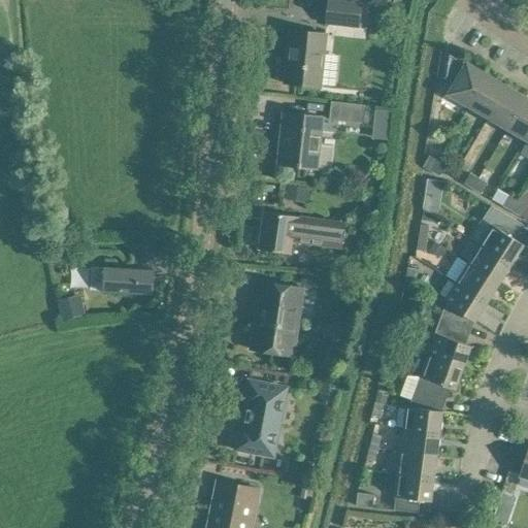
[(352,0),(327,0),(325,24),(358,27),(361,1),(352,0)]
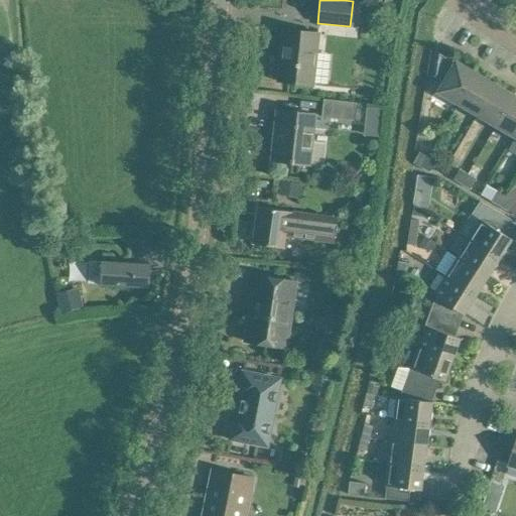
[(280,57),(278,82),(312,85),(317,33),(287,29),(283,58),(280,57)]
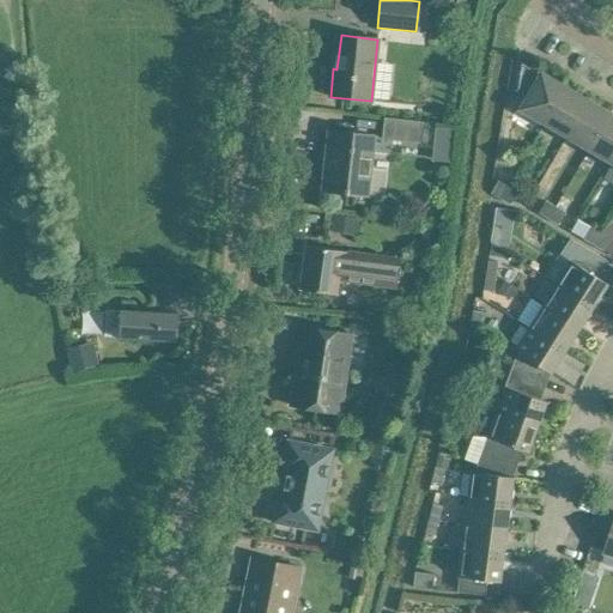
[(528,113),(547,79),(521,64),(515,104),(528,113)]
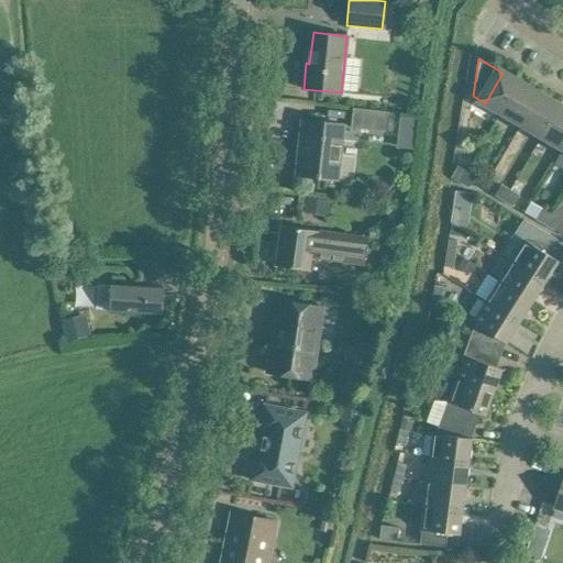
[(508,117),(527,86),(503,73),(485,103),(508,117)]
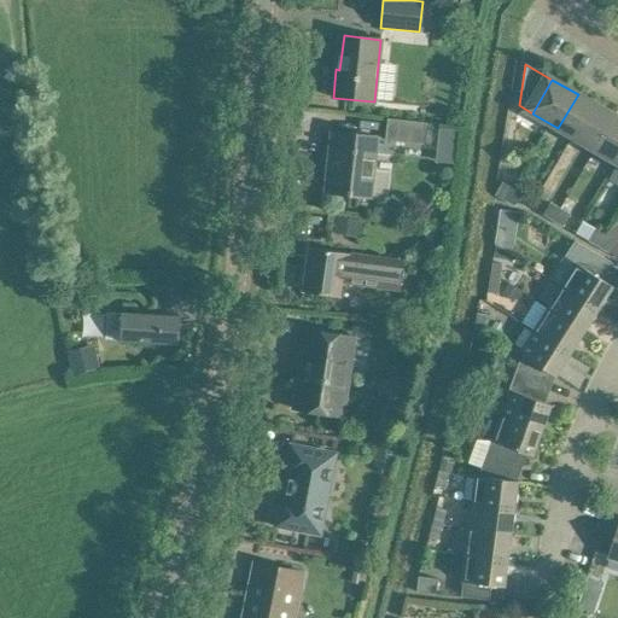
[(584,144),(604,110),(578,94),(558,128),(584,144)]
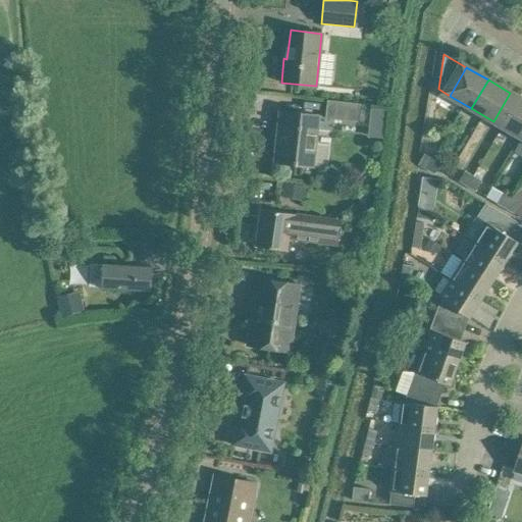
[(515,135),(521,122),(521,99),(510,93),(493,121),(515,135)]
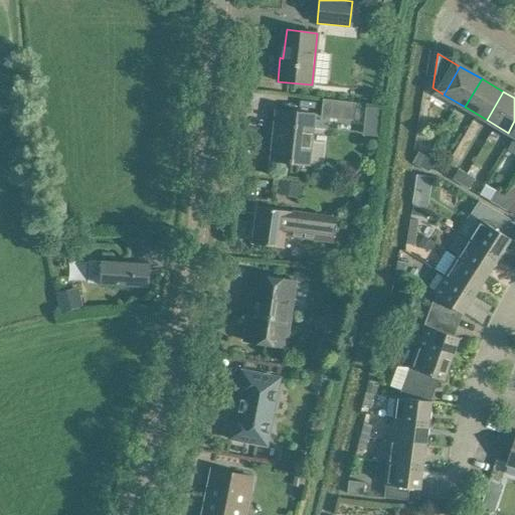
[(321,117),(353,120),(355,104),(323,100),(321,117)]
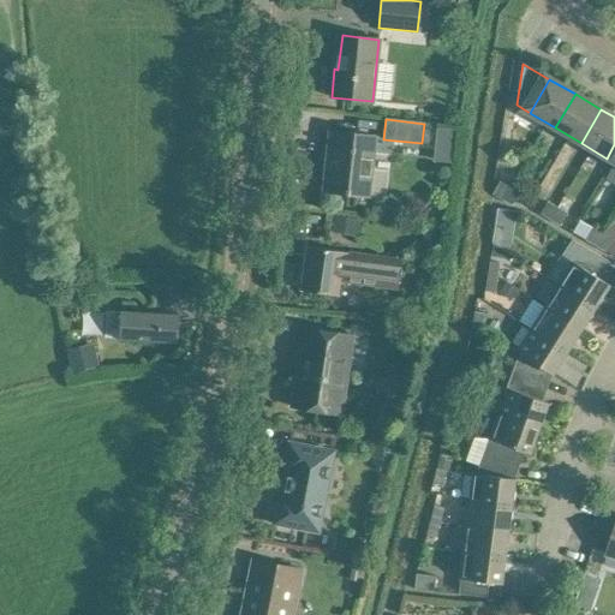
[(369,196),(376,137),(329,131),(322,191),(369,196)]
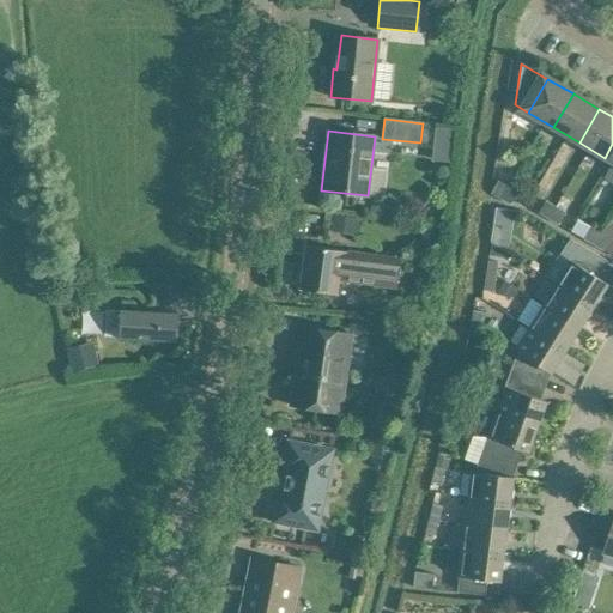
[(501,198),(508,187),(498,181),(491,193),(501,198)]
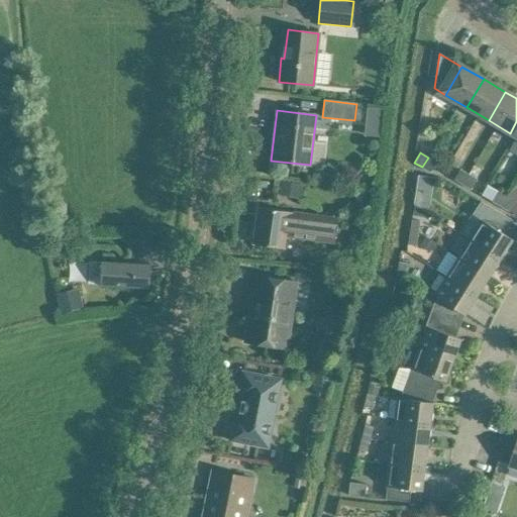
[(436,163),(428,158),(422,167),(431,172),(436,163)]
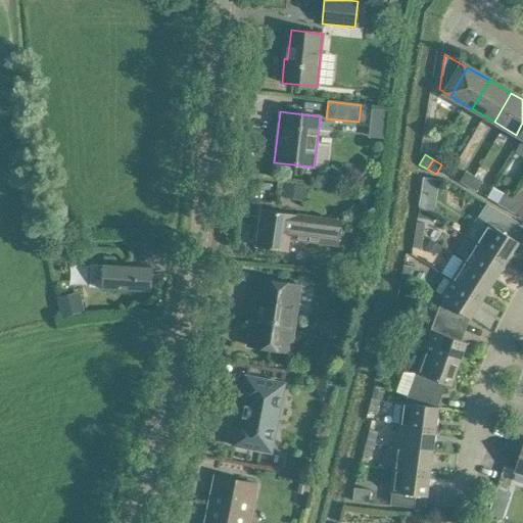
[(468,186),(474,176),(465,172),(460,181),(468,186)]
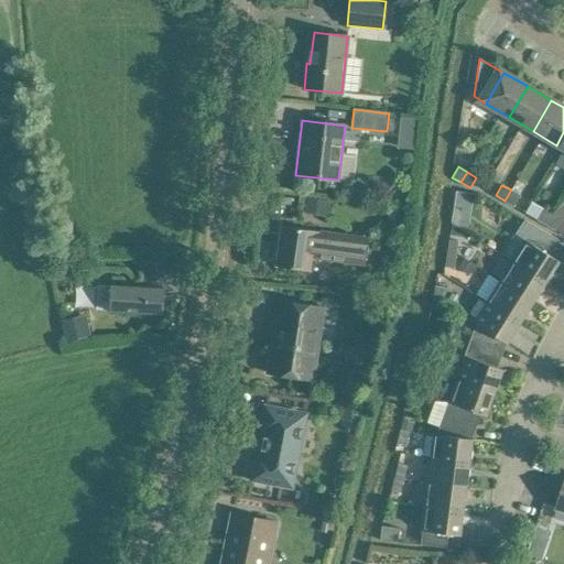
[(520,195),(511,190),(505,201),(514,206),(520,195)]
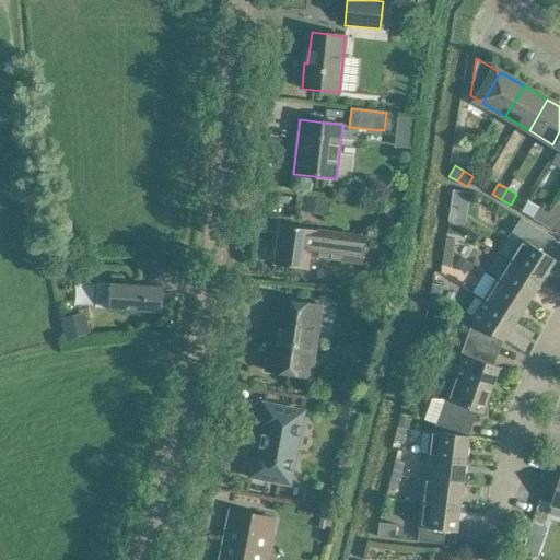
[(549,212),(557,199),(539,189),(533,202),(549,212)]
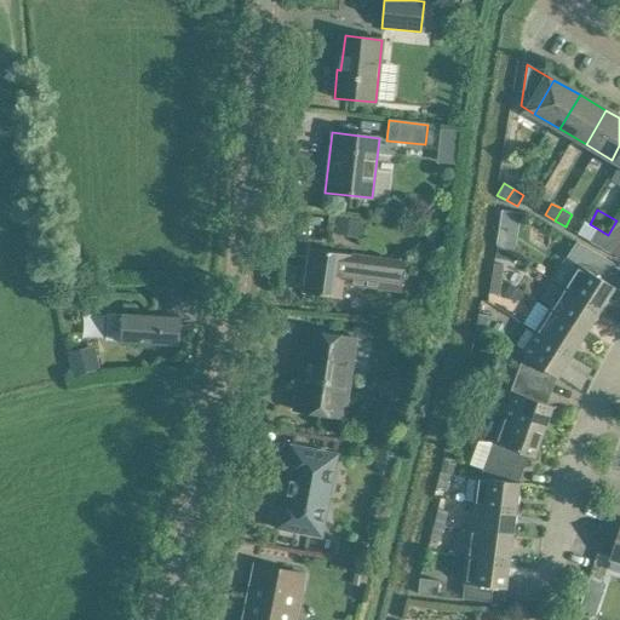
[(511,212),(501,211),(499,225),(509,228),(511,212)]
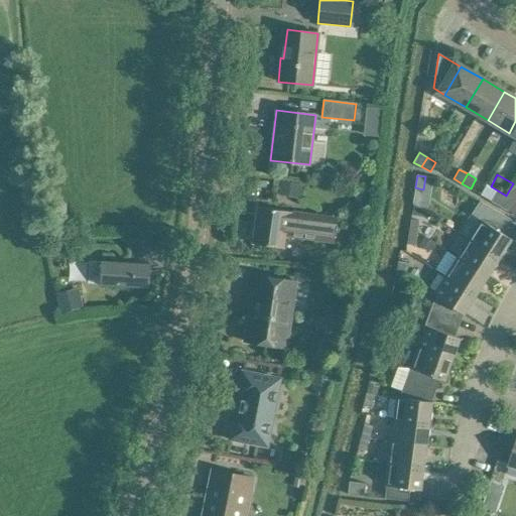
[(276,195),(300,198),(302,185),(278,181),(276,195)]
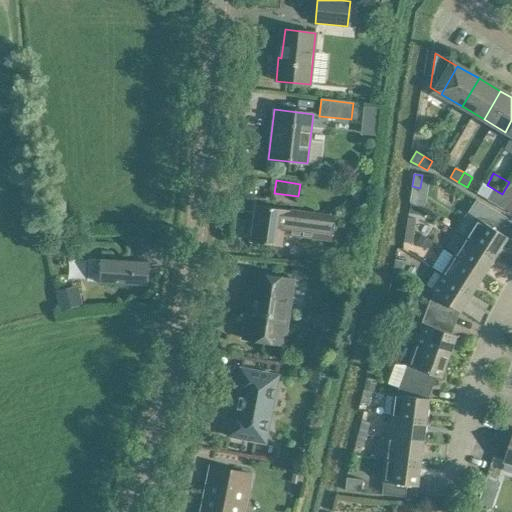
[(496,204),(501,194),(493,189),(487,199),(496,204)]
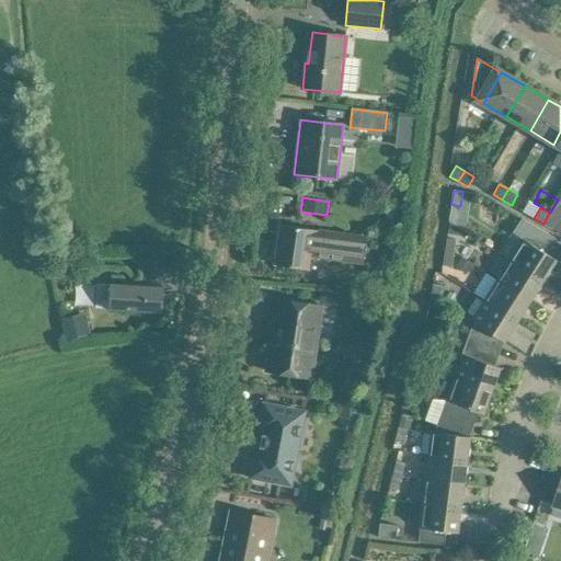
[(559,218),(549,213),(544,224),(552,229),(559,218)]
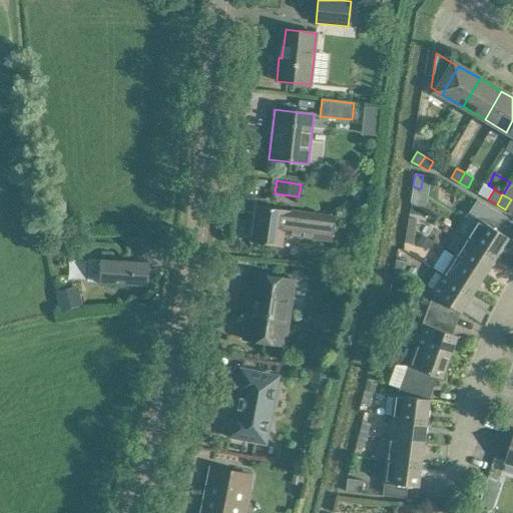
[(478,219),(466,237),(496,257),(508,238),(498,231),(507,218),(476,200),(468,213),(478,219)]
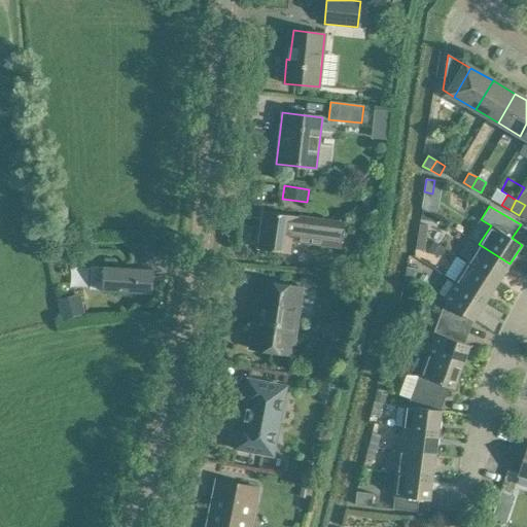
[(341,247),(345,223),(262,211),(257,248),(288,253),(290,240),(341,247)]
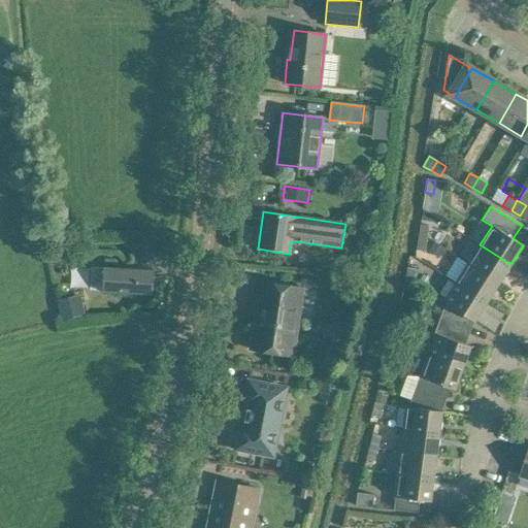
[(419,237),(427,238),(428,226),(420,224),(419,237)]
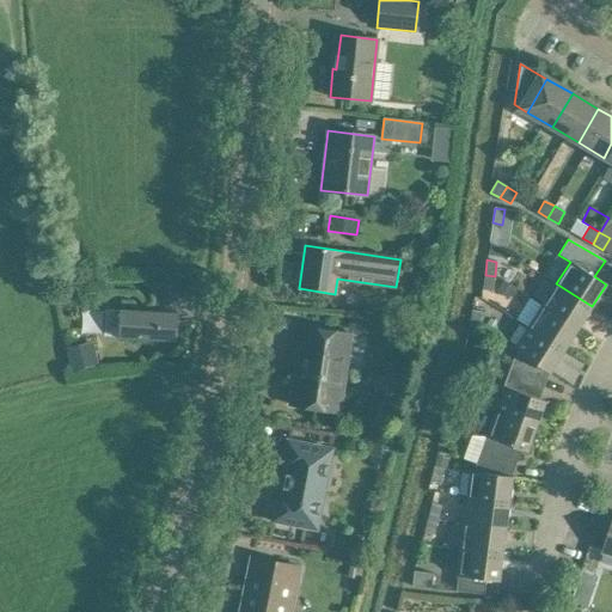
[(483,289),(493,292),(495,276),(485,275),(483,289)]
